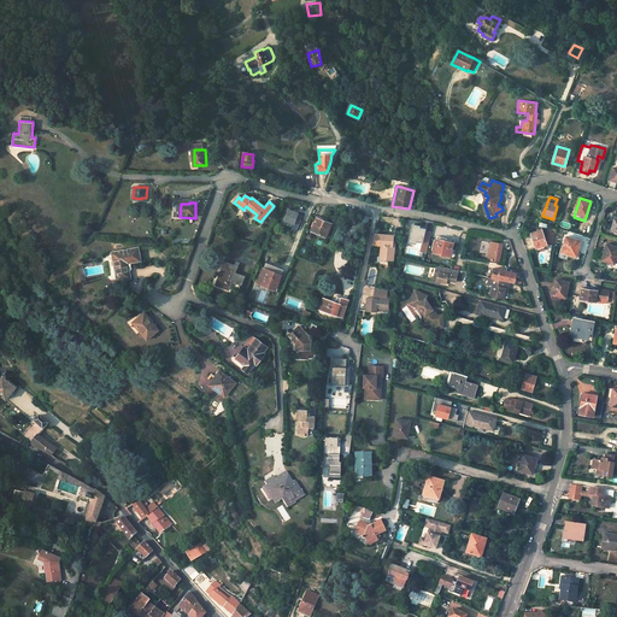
[(288,210),(283,221),(293,224),(291,229),(297,231),(301,216),(297,215),(298,213),(288,210)]
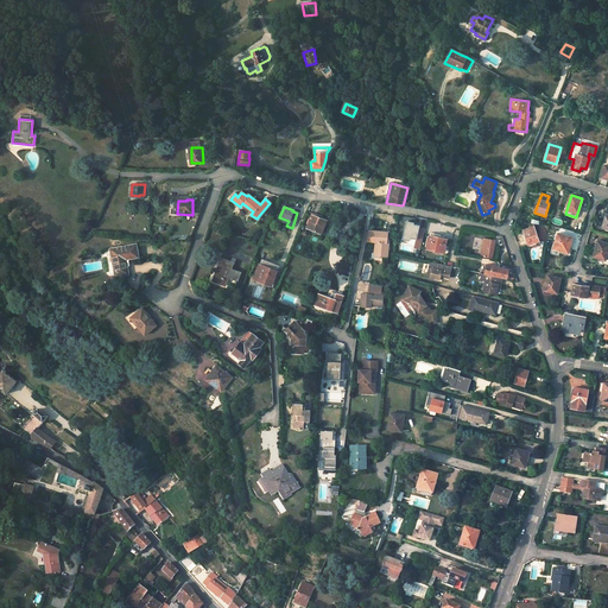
[(311,215),(305,229),(320,235),(325,223),(321,221),(322,219),(317,216),(316,217),(311,215)]
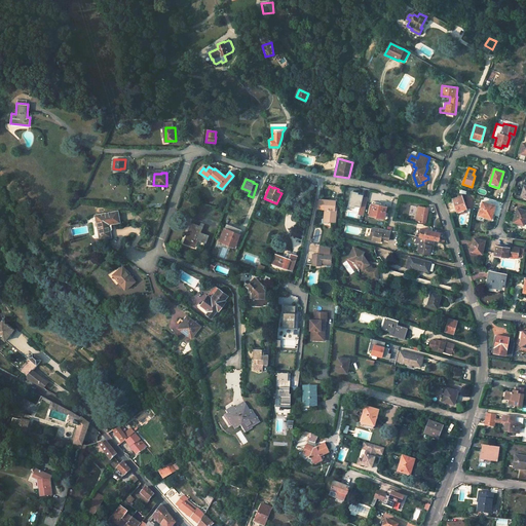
[(461,196),(453,199),(457,212),(465,209),(461,196)]
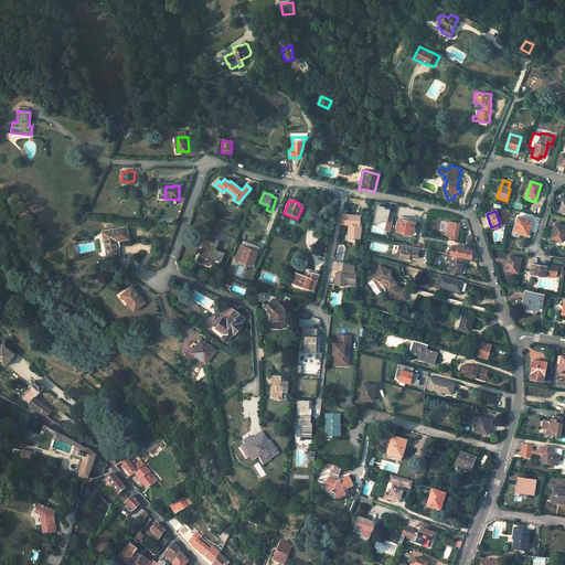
[(360,224),(360,217),(343,215),(341,225),(350,226),(349,235),(361,237),(361,227),(359,227),(360,224)]
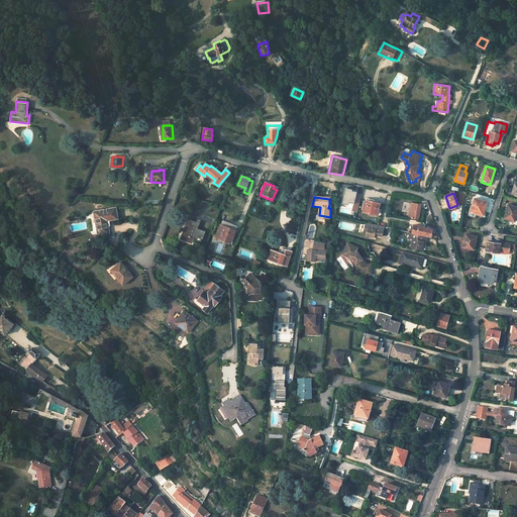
[(487,202),(475,198),(471,211),(483,215),(487,202)]
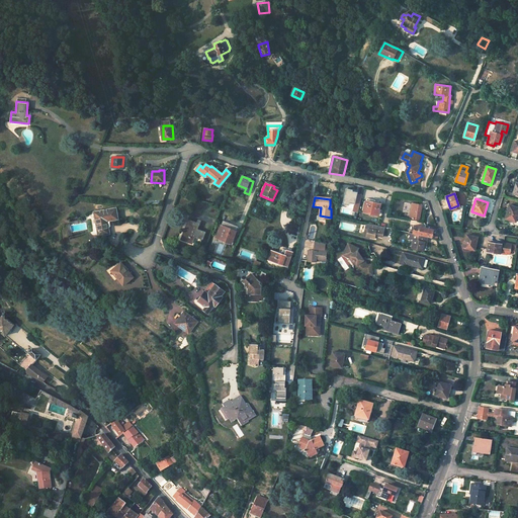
[(365,201),(363,211),(377,216),(380,204),(374,202),(375,200),(367,199),(366,201),(365,201)]
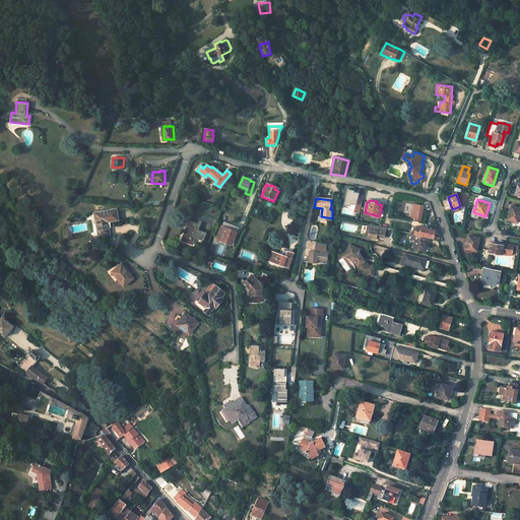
[(414,205),(411,219),(421,220),(421,215),(423,206),(414,205)]
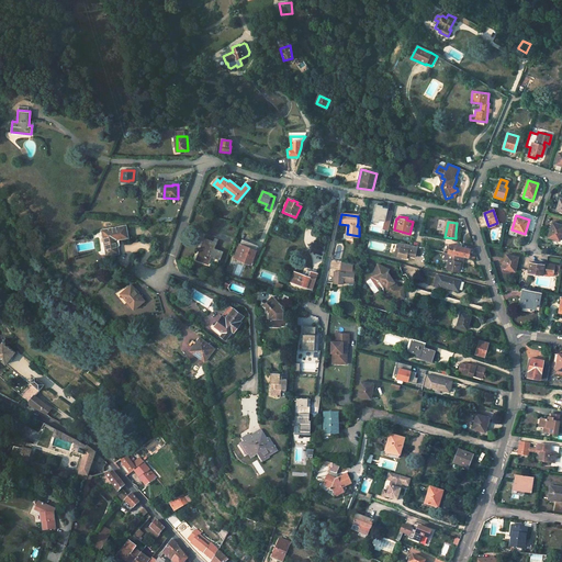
[(561,231),(561,224),(552,222),(548,237),(559,240),(561,231)]
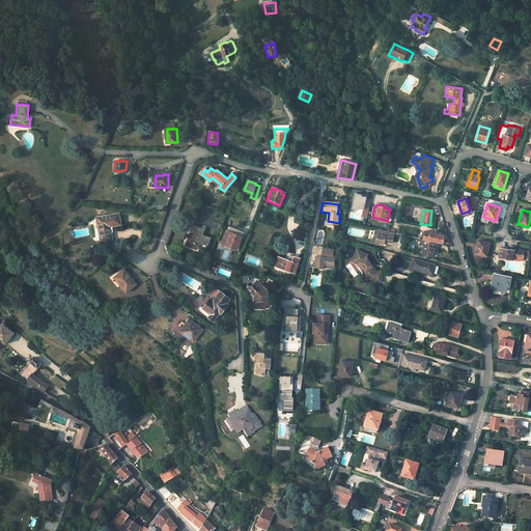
[(119,214),(96,218),(101,243),(112,240),(110,227),(121,225),(119,214)]
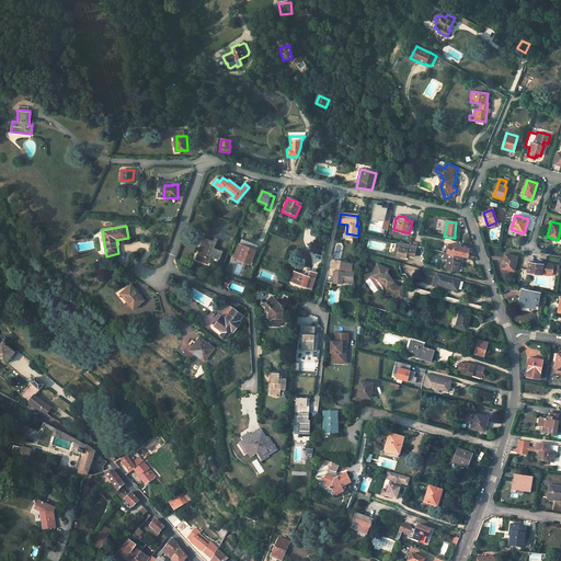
[(203,249),(198,260),(207,264),(210,256),(218,260),(221,252),(210,248),(213,242),(204,239),(201,248),(203,249)]
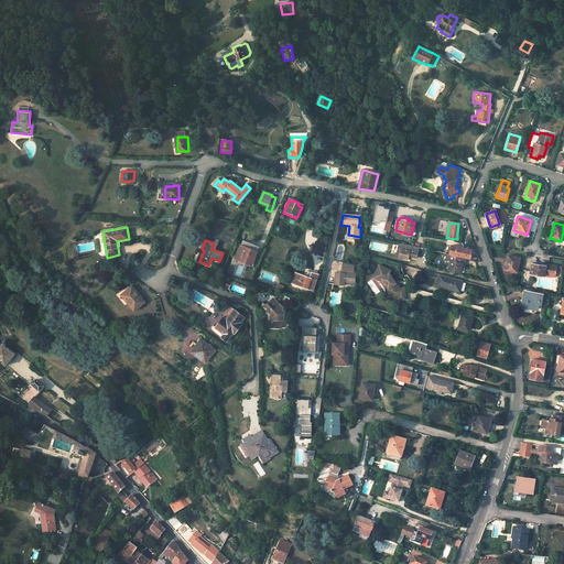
[(242,241),(240,246),(257,251),(258,247),(242,241)]
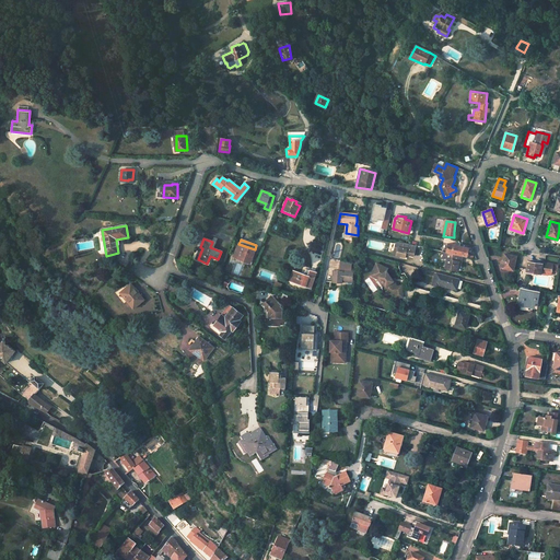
[(396,242),(394,253),(397,253),(396,255),(405,257),(405,256),(406,254),(408,255),(413,256),(416,246),(396,242)]
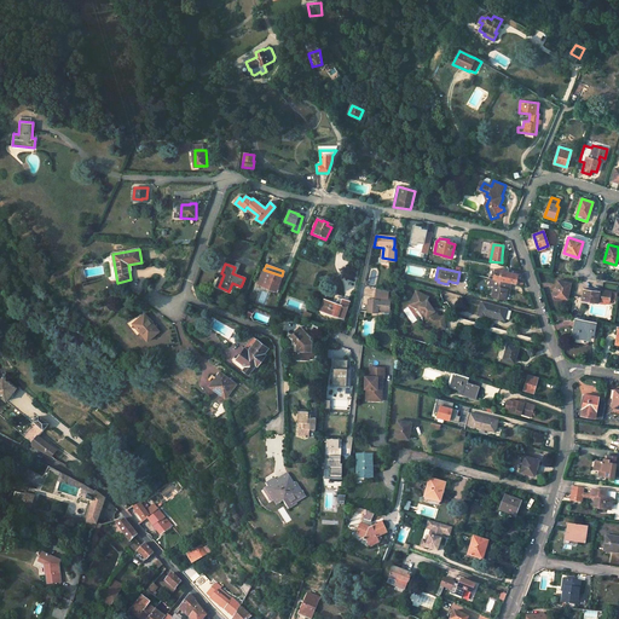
[(264,270),(258,283),(277,290),(282,276),(264,270)]
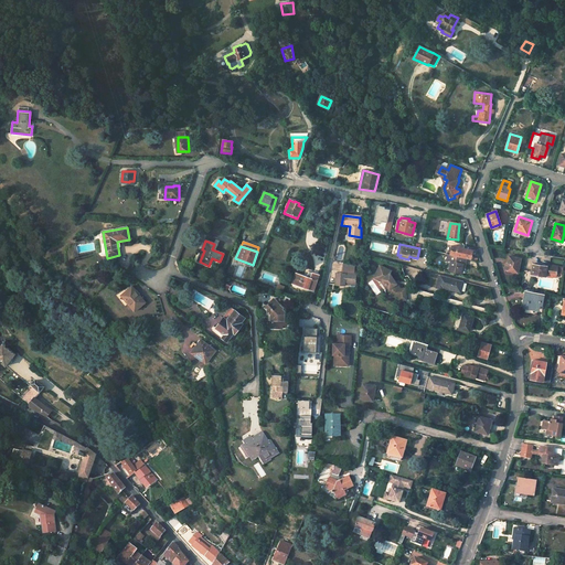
[(470,259),(472,251),(451,246),(449,255),(467,259),(470,259)]
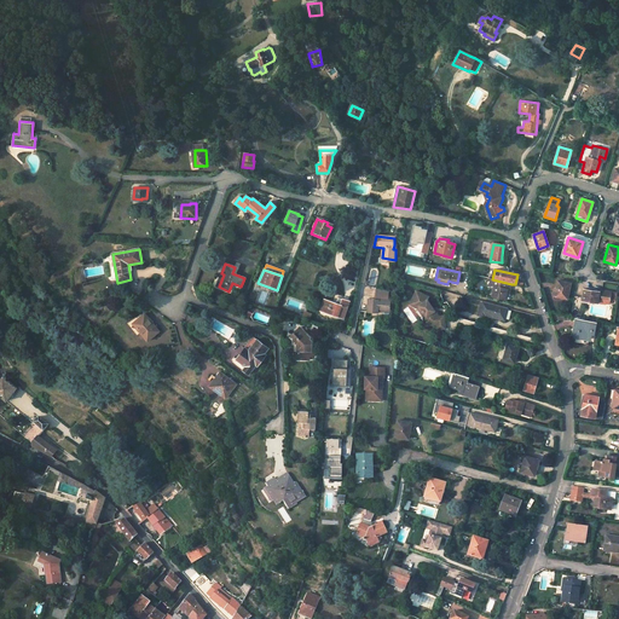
[(492,279),(491,279),(490,285),(493,287),(491,296),(505,300),(507,294),(508,290),(510,290),(512,284),(492,279)]
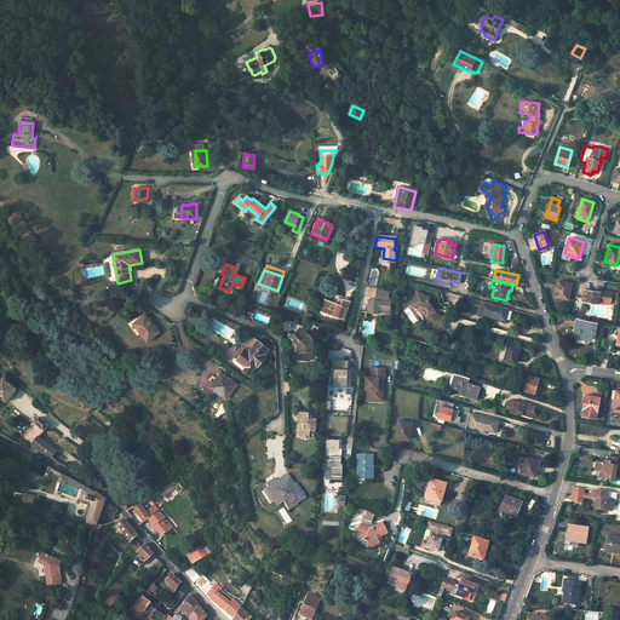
[(572,283),(558,281),(555,297),(568,299),(572,283)]
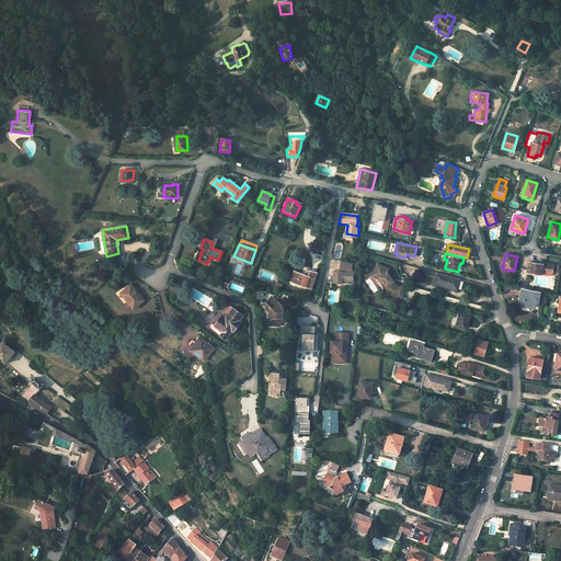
[(344,273),(341,273),(334,273),(333,284),(343,285),(343,284),(343,282),(345,282),(345,284),(345,286),(350,287),(351,286),(353,265),(344,263),(341,262),(341,271),(344,271),(344,273)]
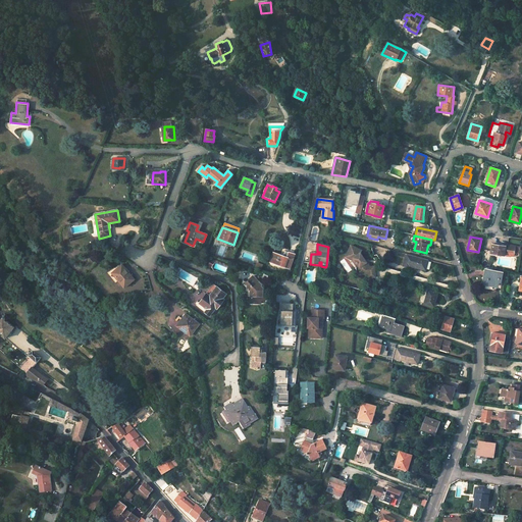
[(506,246),(492,244),(490,253),(504,255),(505,252),(509,252),(510,256),(513,256),(514,251),(516,251),(517,246),(515,246),(508,245),(506,246)]
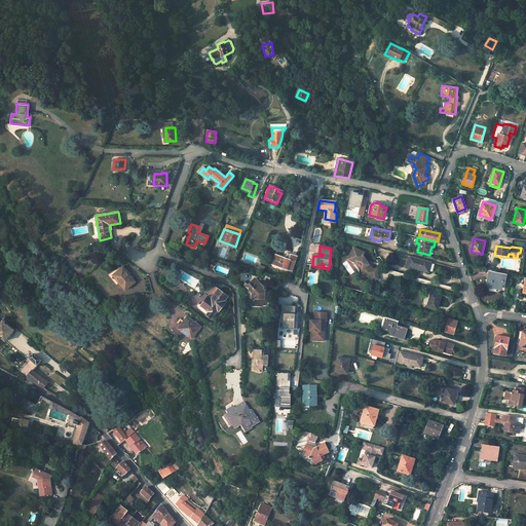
[(362,270),(363,275),(369,275),(376,274),(376,267),(370,268),(370,264),(367,264),(366,261),(362,255),(363,253),(352,247),(347,256),(354,260),(353,262),(359,269),(361,268),(362,270)]
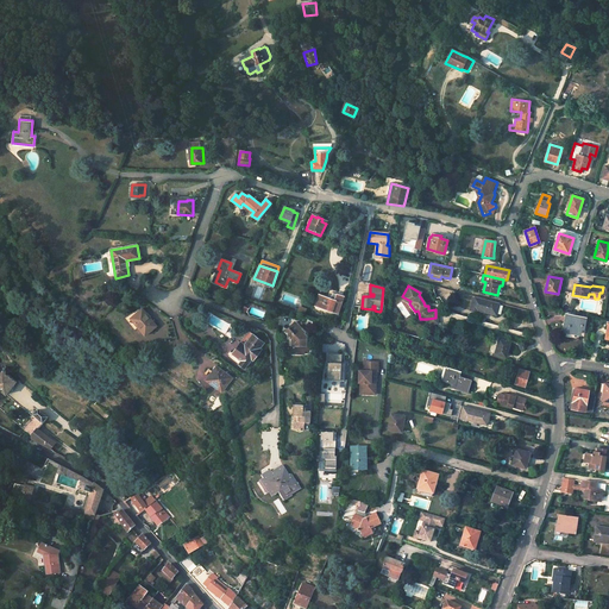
[(319,295),(316,306),(339,311),(343,293),(337,292),(336,299),(319,295)]
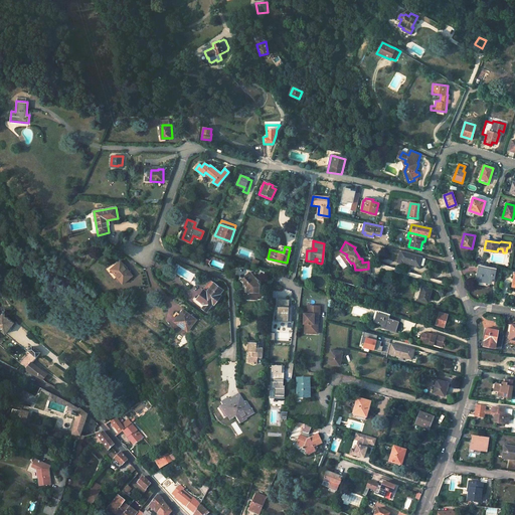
[(401,250),(398,262),(403,264),(403,263),(420,267),(423,256),(401,250)]
